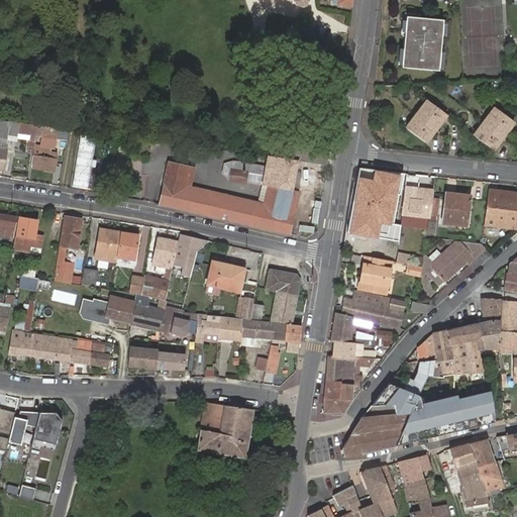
[(294,0),(294,3),(295,6),(302,8),(305,7),(307,0),(294,0)]
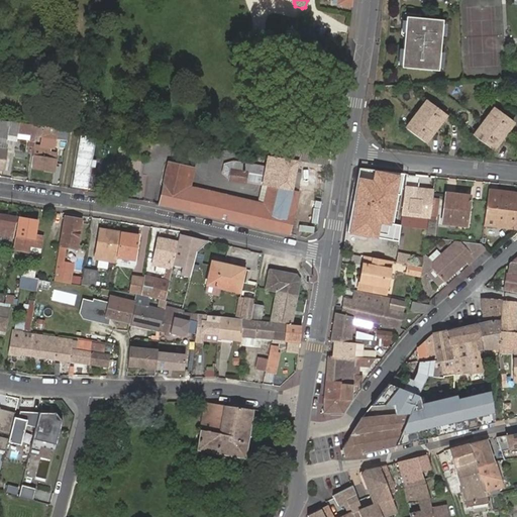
[(441,19),(409,16),(407,38),(402,38),(400,67),(436,70),(441,19)]
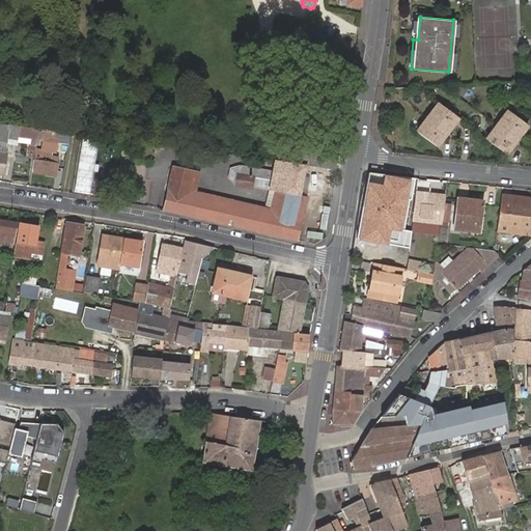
[(436,147),(457,118),(439,104),(416,133),(436,147)]
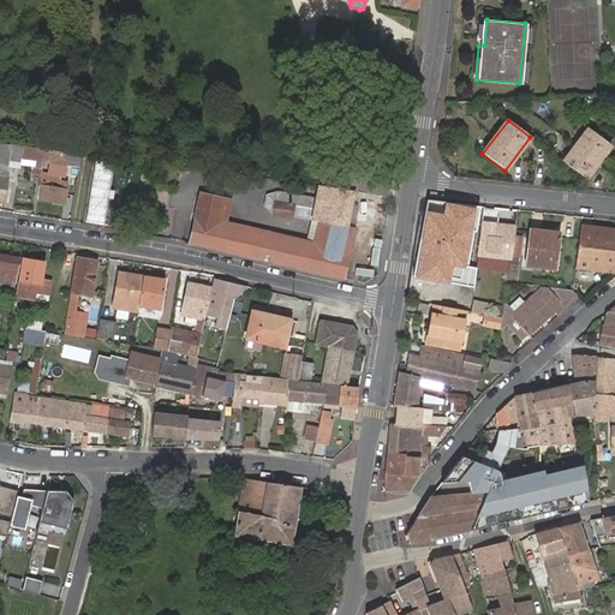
[(587,130),(562,162),(585,179),(610,147),(587,130)]
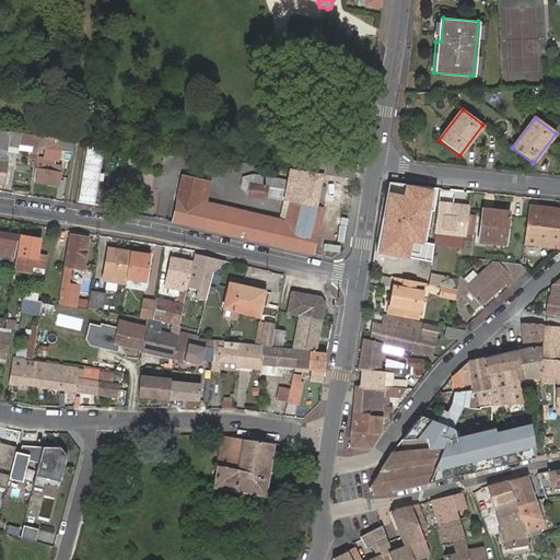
[(41,136),(0,130),(0,150),(8,152),(18,153),(19,146),(33,148),(32,155),(30,166),(35,166),(36,162),(37,159),(38,148),(41,136)]
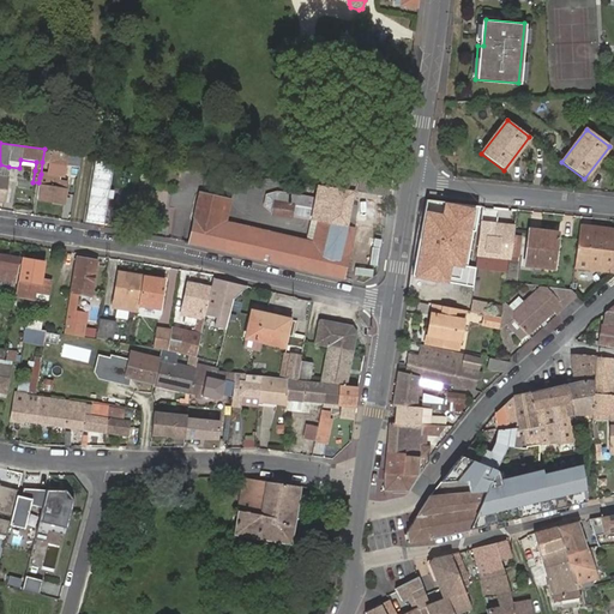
[(79,167),(82,155),(44,149),(42,162),(65,166),(79,167)]
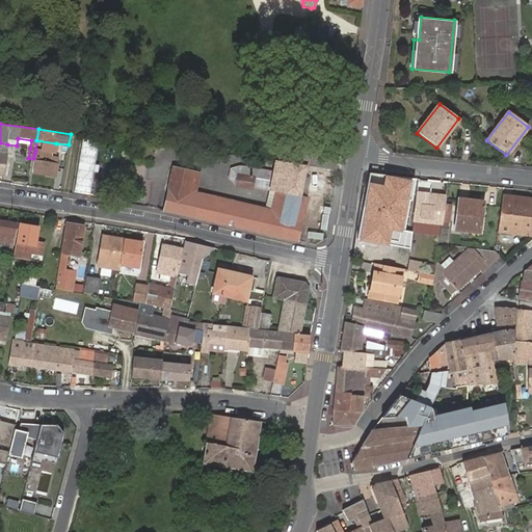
[(17,145),(30,148),(31,140),(18,138),(17,145)]
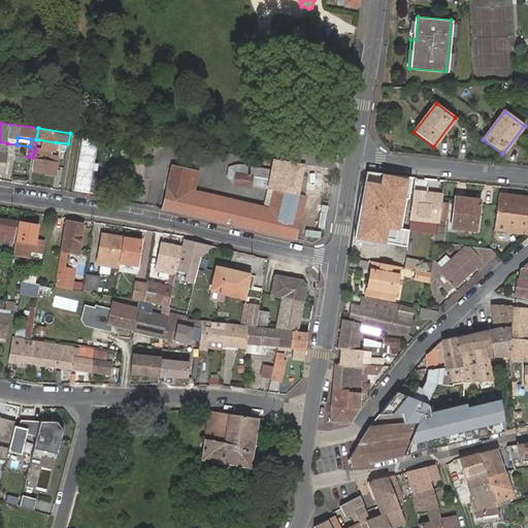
[(251,174),(248,174),(236,172),(235,183),(251,186),(268,189),(263,206),(194,190),(198,170),(173,164),(163,206),(294,239),(305,196),(299,195),(306,152),(293,149),(286,147),(284,160),(272,158),(271,169),(269,178),(264,177),(262,176),(251,174)]
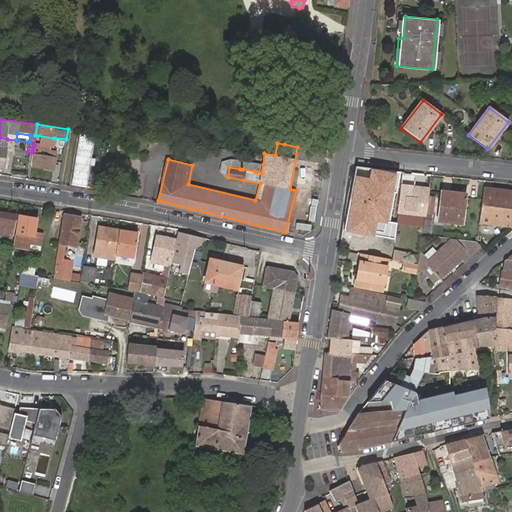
[(32,152),(32,156),(35,156),(33,167),(52,170),(55,153),(50,152),(45,151),(46,147),(40,146),(39,150),(36,150),(36,149),(33,148),(32,152)]
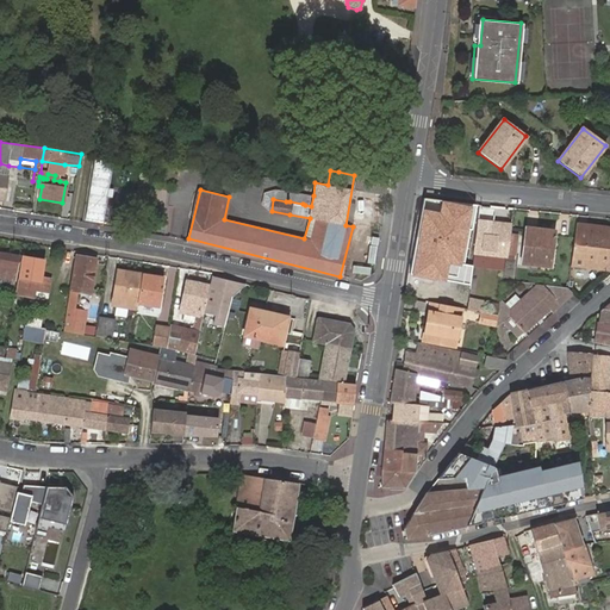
[(303,204),(305,205),(311,206),(313,195),(275,188),(263,192),(262,203),(272,211),(273,199),(286,201),(290,201),(303,204)]
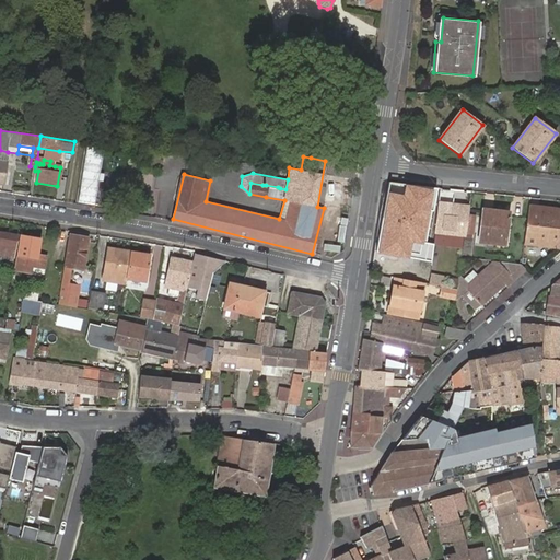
[(433,188),(405,185),(403,194),(385,191),(375,252),(432,261),(434,245),(422,242),(433,188)]
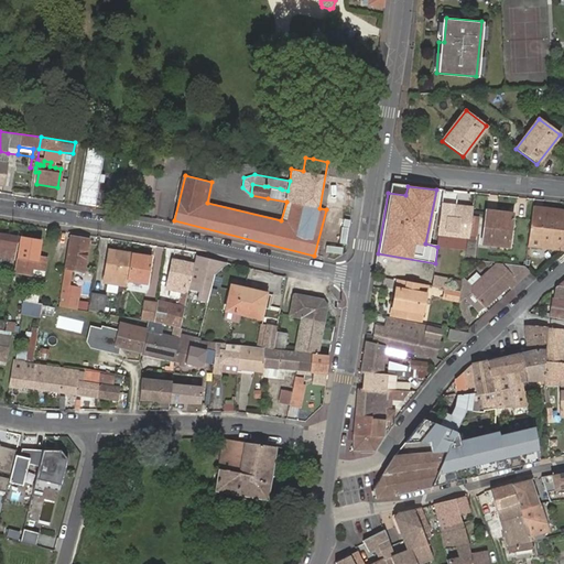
[(457,192),(444,191),(443,205),(455,206),(457,192)]
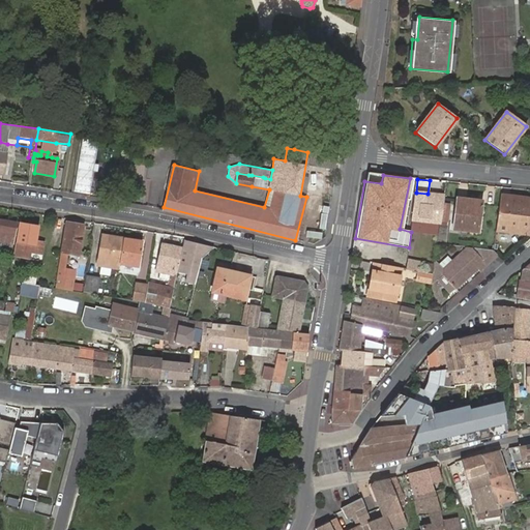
[(428,194),(416,193),(414,203),(427,204),(428,194)]
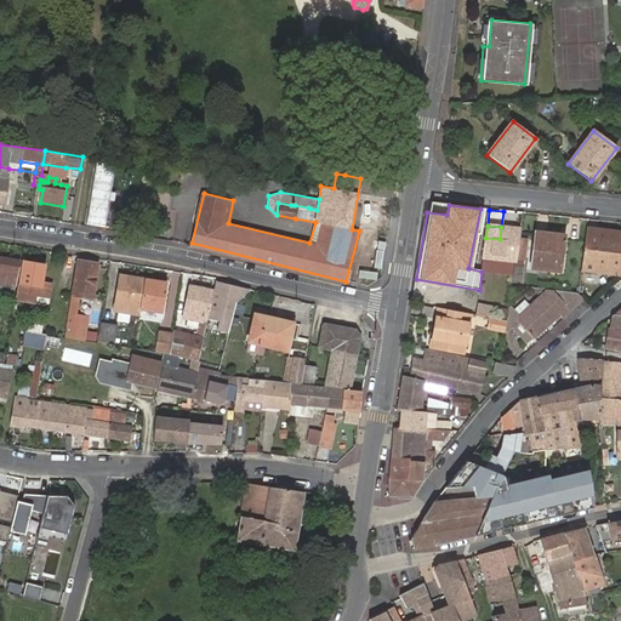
[(500,239),(485,238),(483,257),(516,263),(517,261),(520,239),(522,231),(501,227),(500,239)]
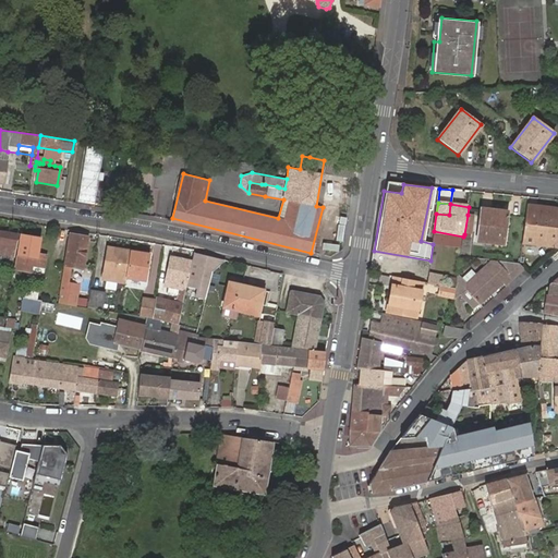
[(557,208),(526,205),(522,243),(557,247),(557,245),(557,208)]
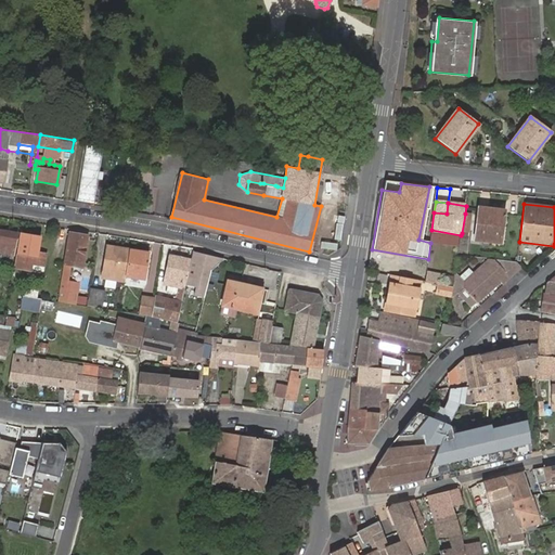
[(511,211),(478,208),(476,235),(508,239),(511,211)]
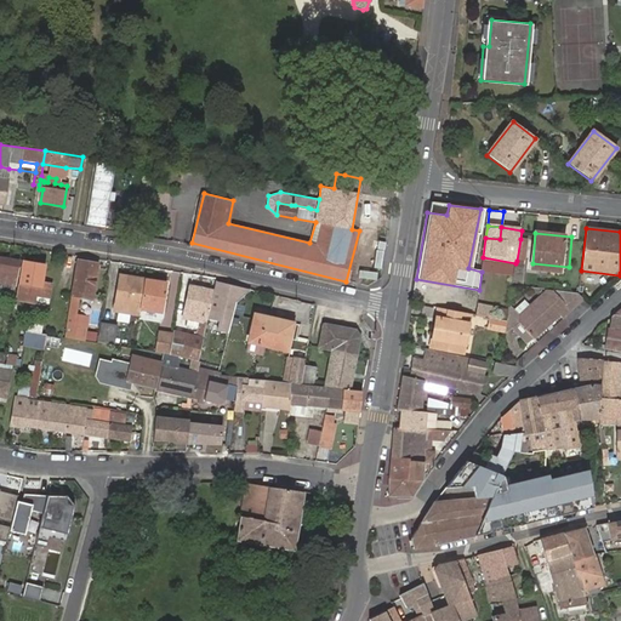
[(527,240),(520,239),(517,261),(524,262),(527,240)]
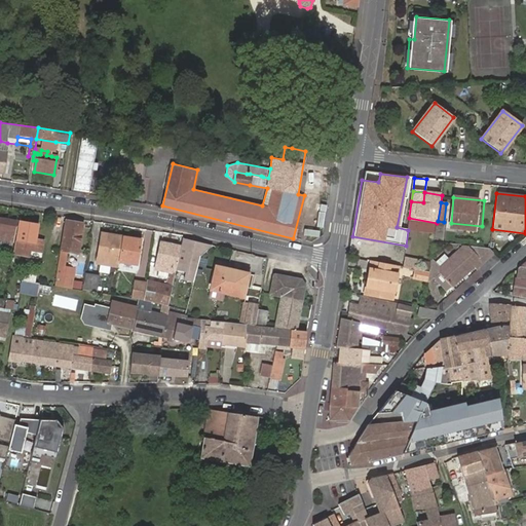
[(0,219),(0,239),(1,240),(0,247),(11,249),(16,222),(0,219)]
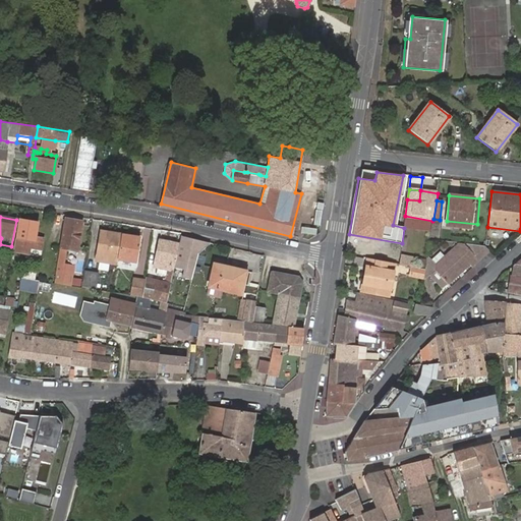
[(35,249),(37,239),(35,239),(37,223),(20,220),(16,238),(15,238),(13,252),(18,253),(31,255),(31,249),(35,249)]
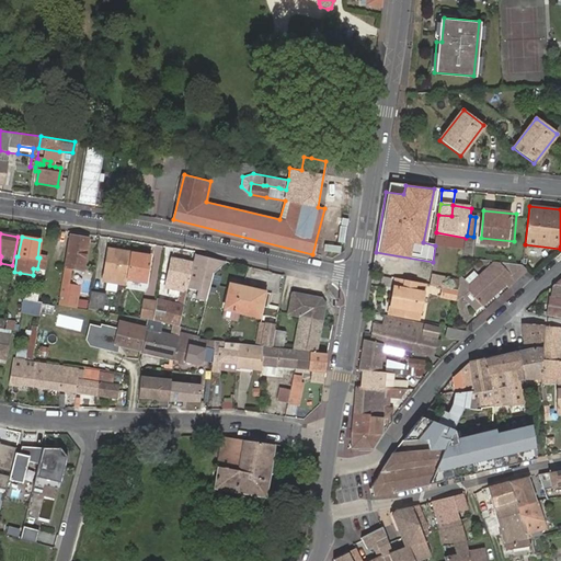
[(70,237),(65,267),(70,268),(82,270),(88,239),(70,237)]
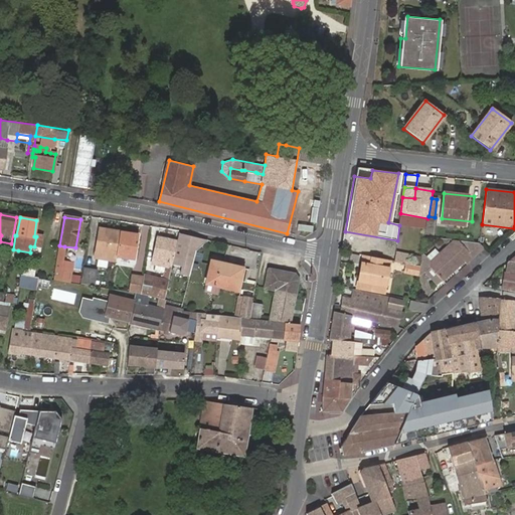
[(115,256),(119,232),(110,230),(109,233),(99,231),(95,252),(103,254),(102,260),(108,262),(114,263),(115,256)]
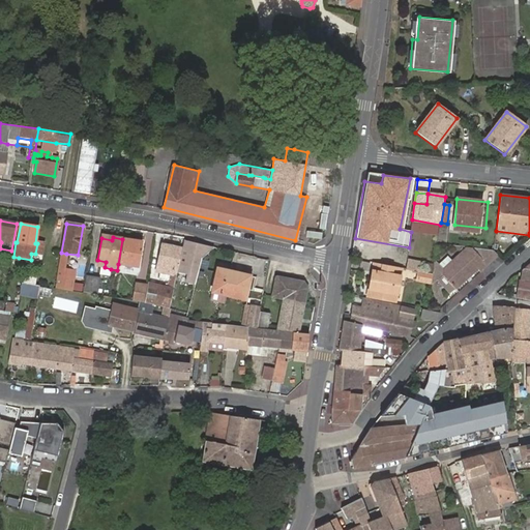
[(142,242),(122,239),(118,264),(138,267),(142,242)]
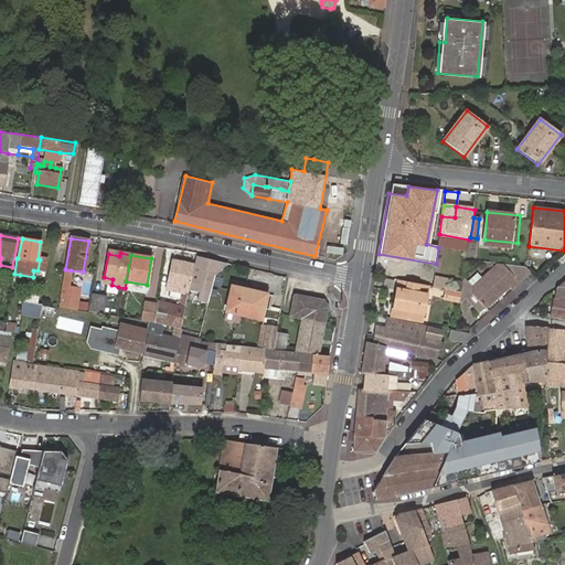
[(215,277),(227,265),(195,258),(193,265),(189,291),(198,294),(198,302),(208,305),(215,277)]
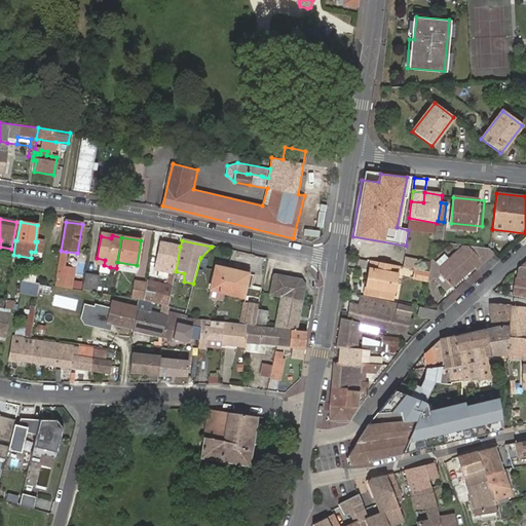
[(168,308),(176,271),(180,247),(171,245),(170,248),(160,246),(156,264),(171,266),(168,273),(171,273),(167,287),(146,280),(146,285),(144,298),(143,300),(143,301),(168,308)]
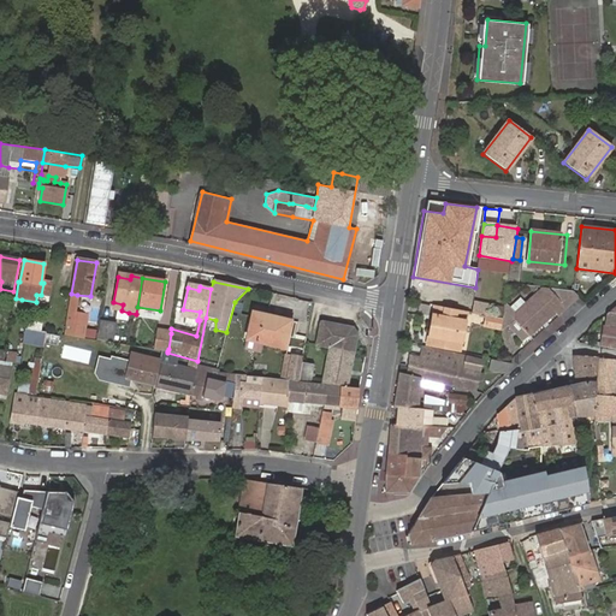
[(525,303),(520,296),(509,306),(514,313),(513,320),(526,336),(552,314),(556,318),(566,309),(549,289),(543,289),(525,303)]
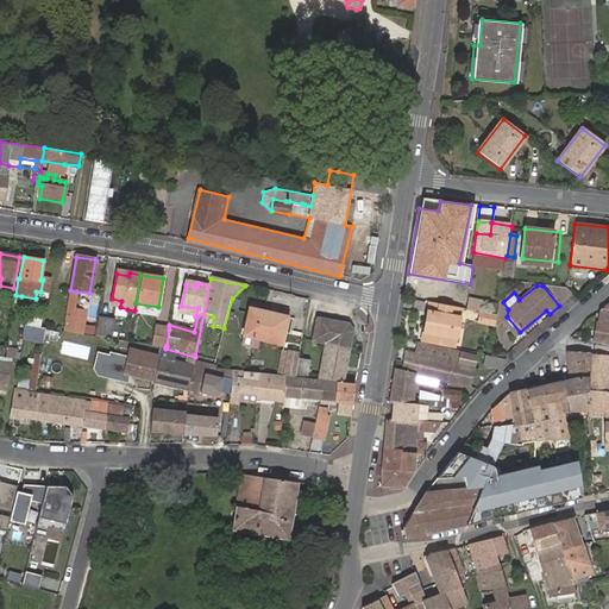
[(572,295),(566,289),(542,286),(559,306),(572,295)]
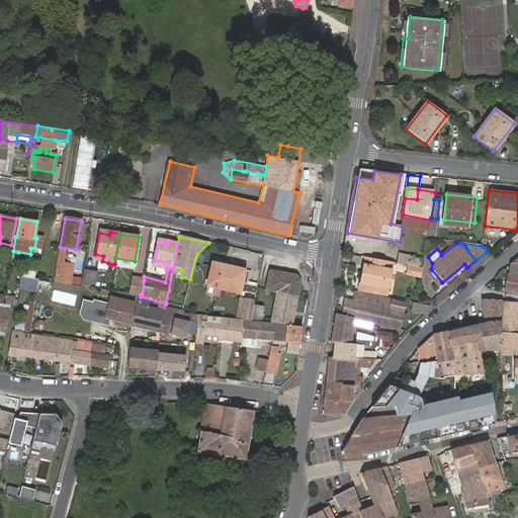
[(517,256),(498,275),(506,275),(506,292),(517,293),(517,256)]
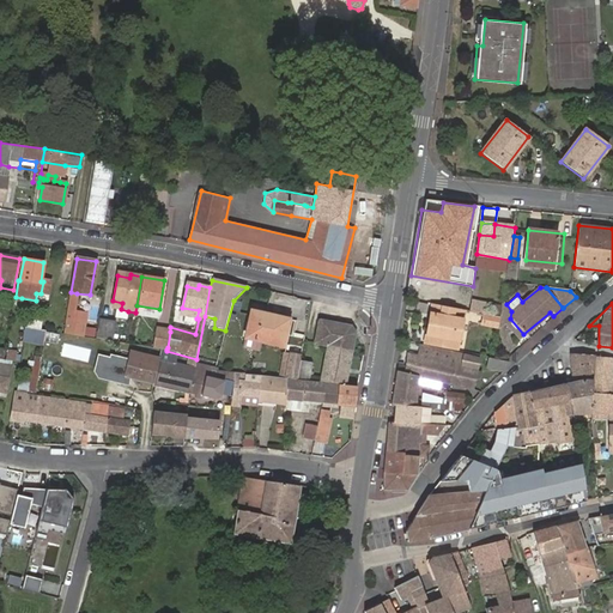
[(424,338),(423,346),(455,353),(463,311),(462,310),(442,307),(436,305),(430,304),(429,313),(434,314),(430,339),(424,338)]
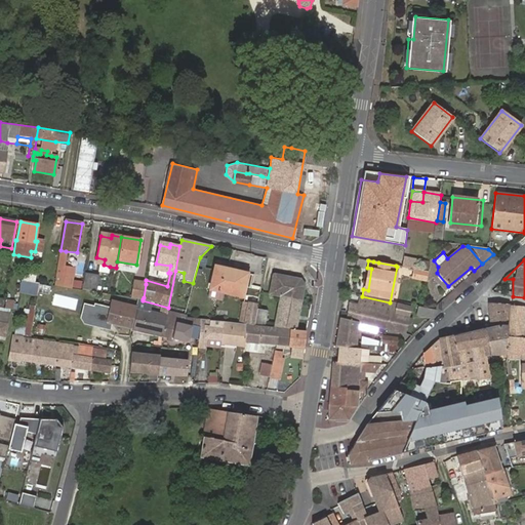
[(64,266),(58,266),(54,285),(72,288),(75,268),(64,266)]
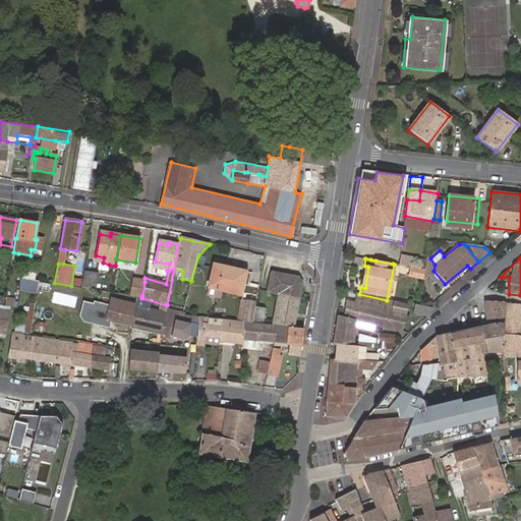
[(223,292),(241,296),(246,273),(215,266),(208,297),(221,300),(223,292)]
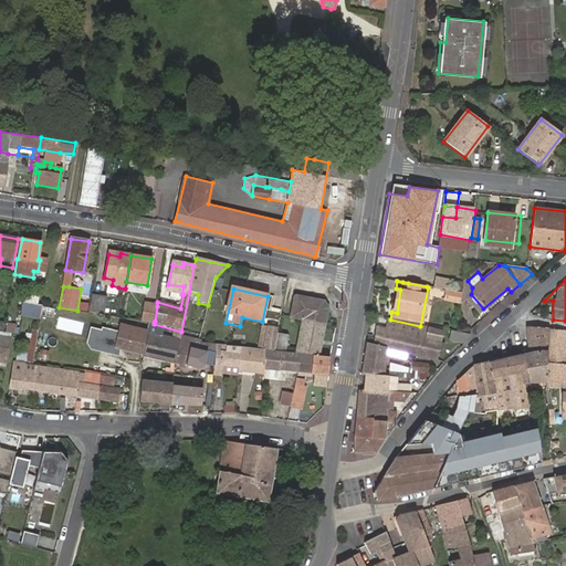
[(396,289),(391,312),(397,313),(400,290),(396,289)]
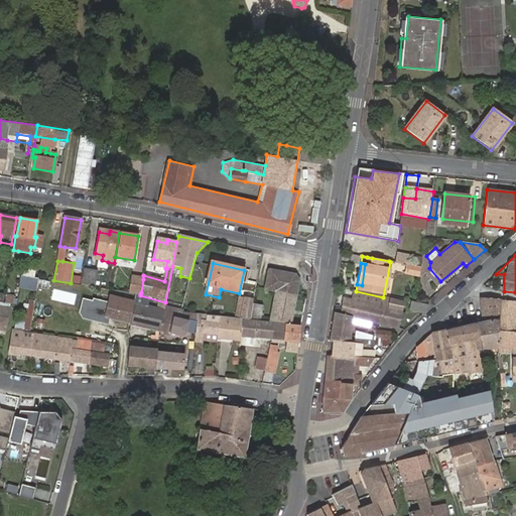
[(406,264),(404,273),(416,276),(419,267),(406,264)]
